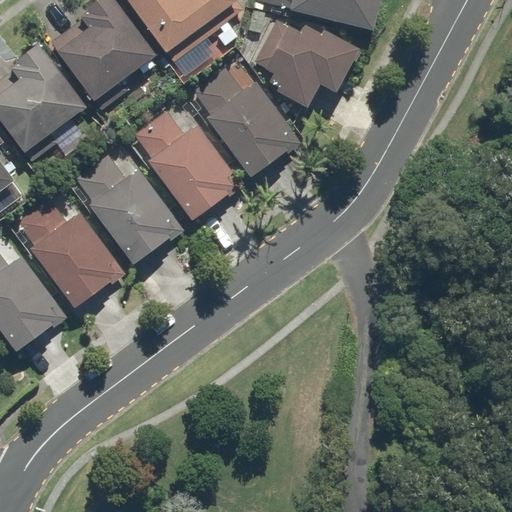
[(89,6),(76,16),(79,20),(50,42),(92,99),(137,66),(142,73),(155,63),(150,56),(154,53),(114,0),(91,0),(87,3),(89,6)]
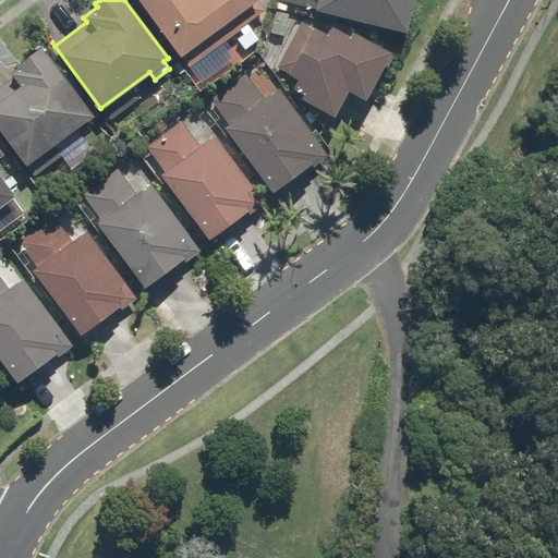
[(137,0),(181,57),(255,0),(137,0)]
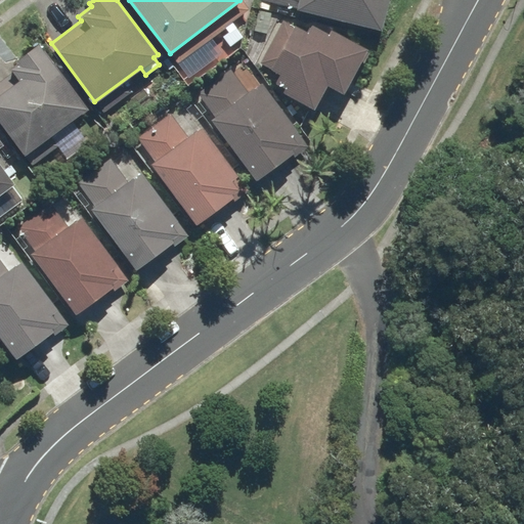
[(259,0),(259,1),(379,29),(385,0),(259,0)]
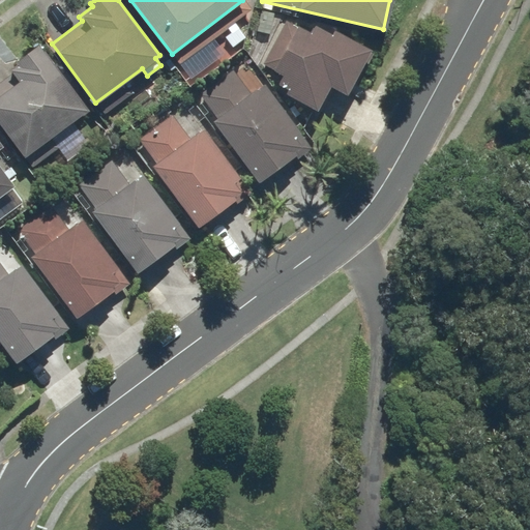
[(281,75),(278,80),(292,86),(288,94),(320,110),(330,86),(348,94),(371,46),(334,29),(333,33),(314,24),(312,29),(286,17),(263,66),(281,75)]
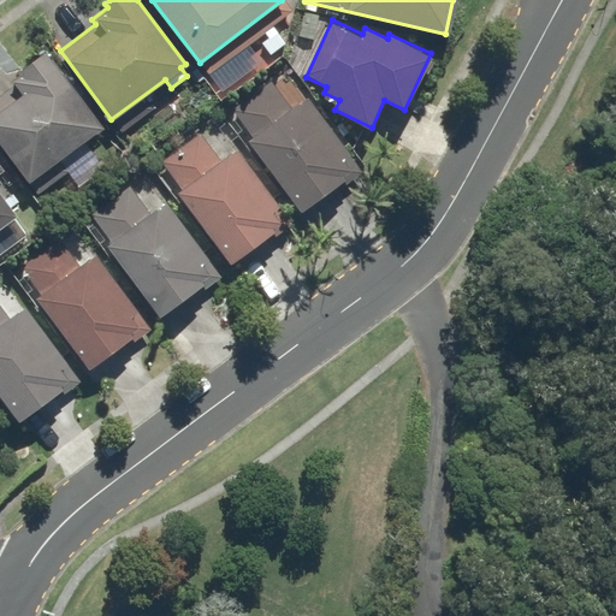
[(102,126),(46,52),(18,73),(23,78),(0,95),(0,143),(28,182),(102,126)]
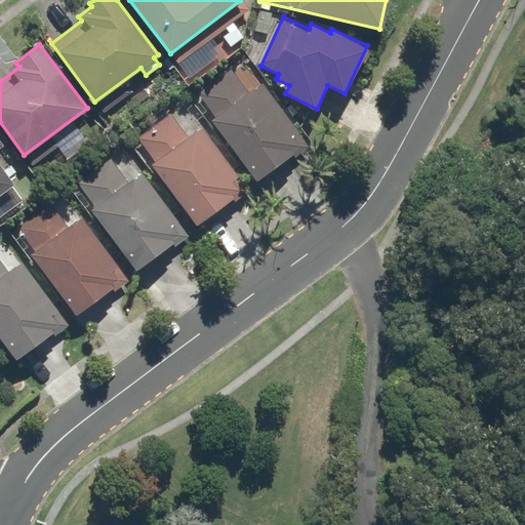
[(213,117),(210,120),(256,179),(300,146),(291,133),(297,128),(260,81),(248,91),(232,70),(198,95),(213,117)]
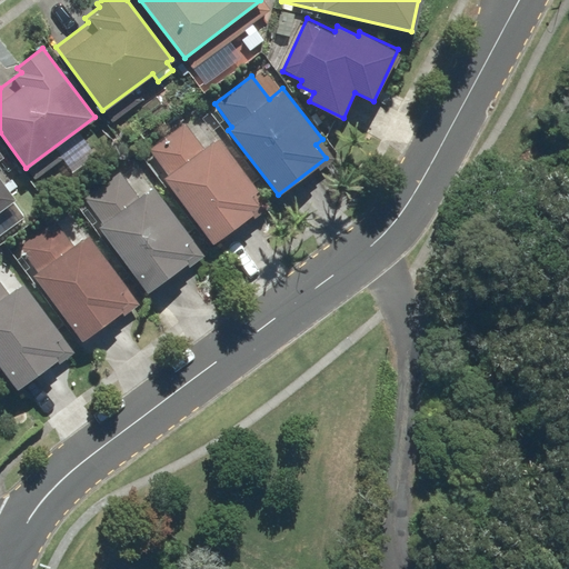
[(166,175),(161,178),(213,245),(262,207),(252,195),(258,190),(216,136),(202,146),(183,122),(148,151),(166,175)]
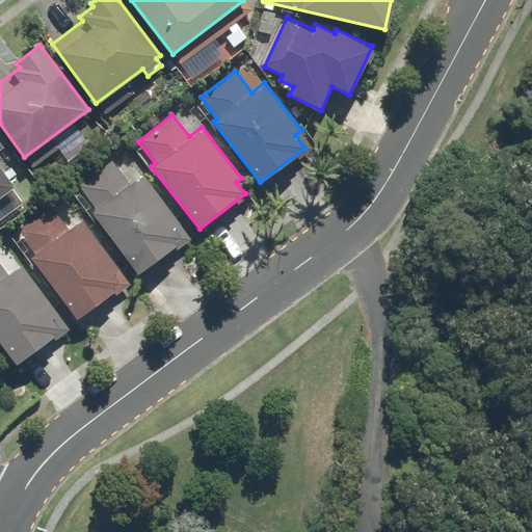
[(0,195),(14,186),(5,174),(23,161),(0,130),(0,195)]
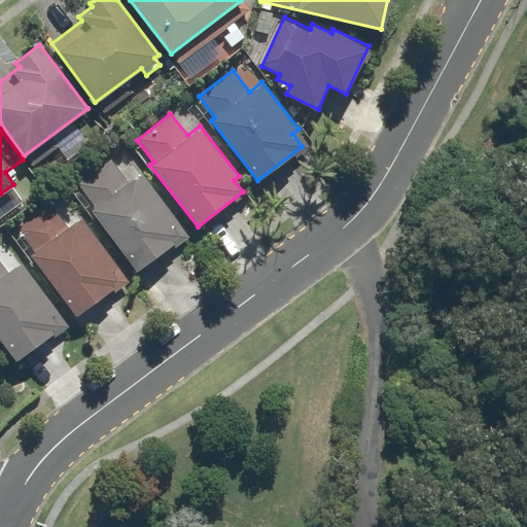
[(94,207),(90,210),(137,271),(180,237),(172,226),(180,221),(141,171),(128,181),(111,161),(78,186),(94,207)]
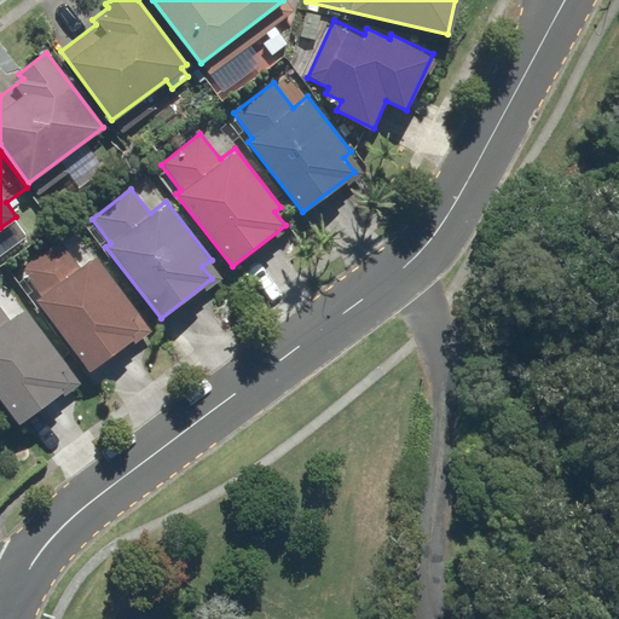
[(59,241),(21,271),(40,296),(34,300),(90,370),(140,330),(131,318),(139,312),(93,254),(79,265),(59,241)]
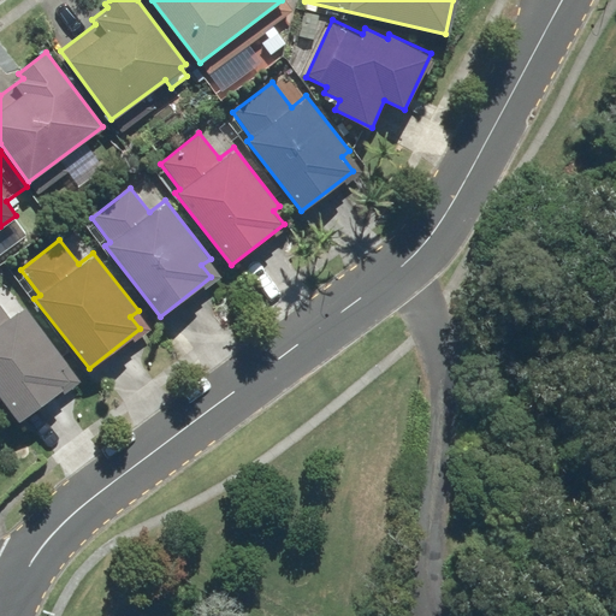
[(0,306),(0,396),(18,421),(69,383),(60,371),(70,363),(24,304),(9,318),(0,306)]
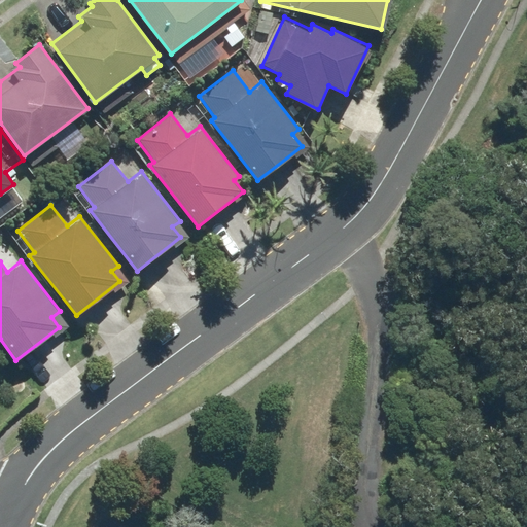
All buildings are outlined.
